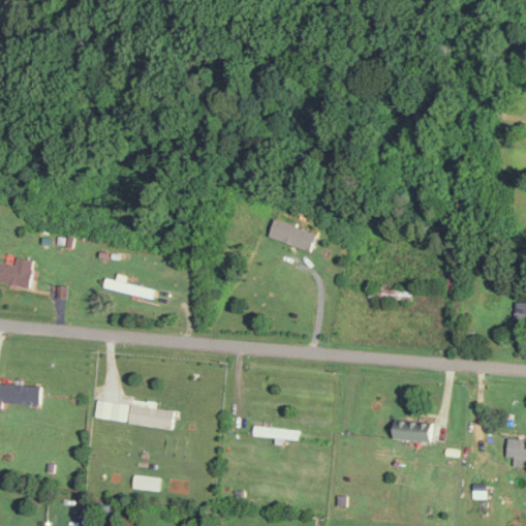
[(270,238),(311,252),(317,235),(276,219),(270,238)]
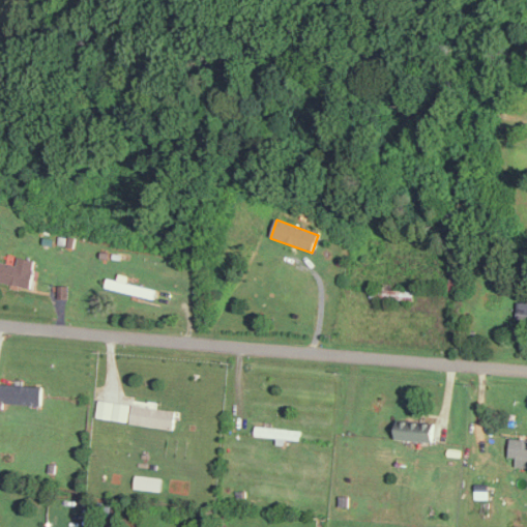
[(0,284),(33,288),(36,261),(18,259),(17,265),(0,263),(0,284)]
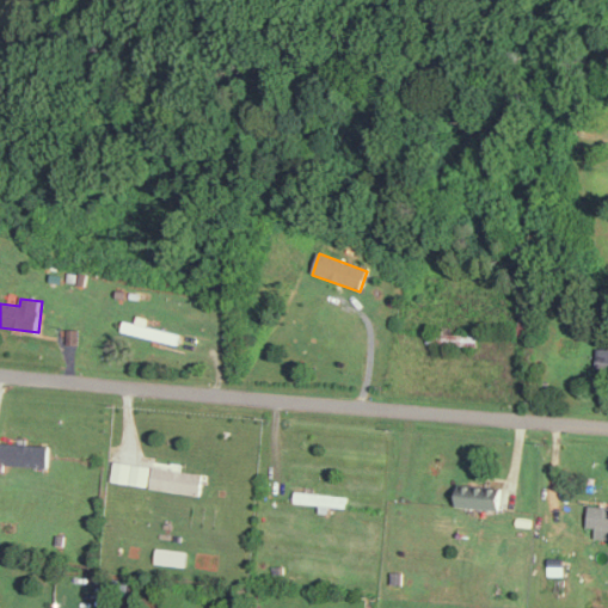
[(178,335),(143,329),(146,319),(134,317),(133,325),(120,323),(117,335),(176,345),(178,335)]
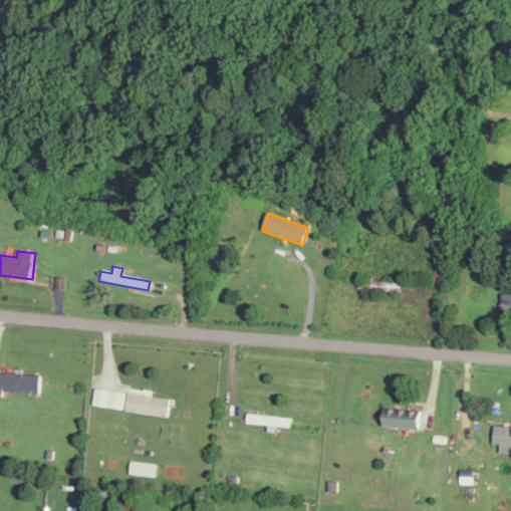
[(499,310),(510,310),(510,293),(500,293),(499,310)]
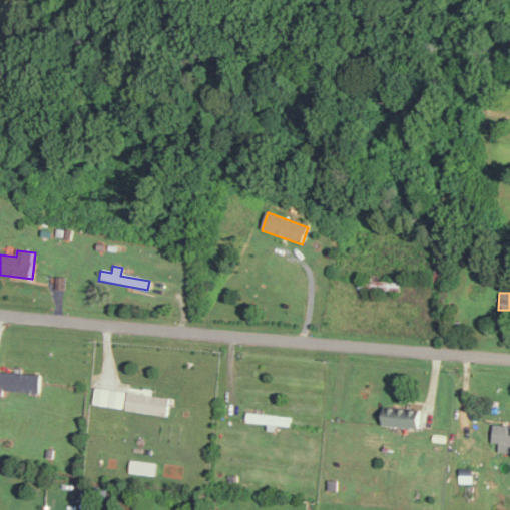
[(0,391),(41,393),(41,376),(0,373),(0,391)]
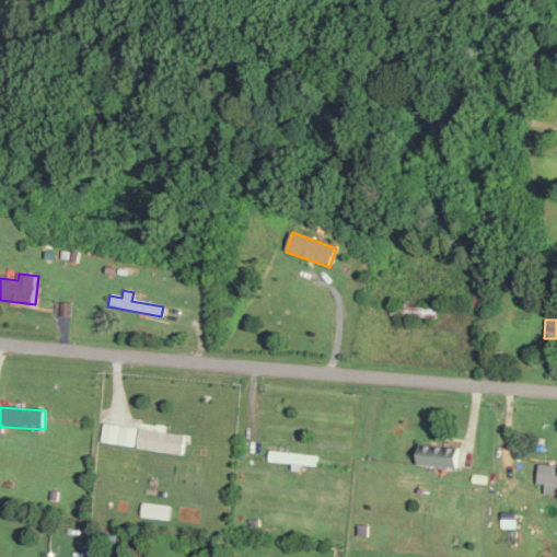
[(101,442),(134,448),(137,429),(104,424),(101,442)]
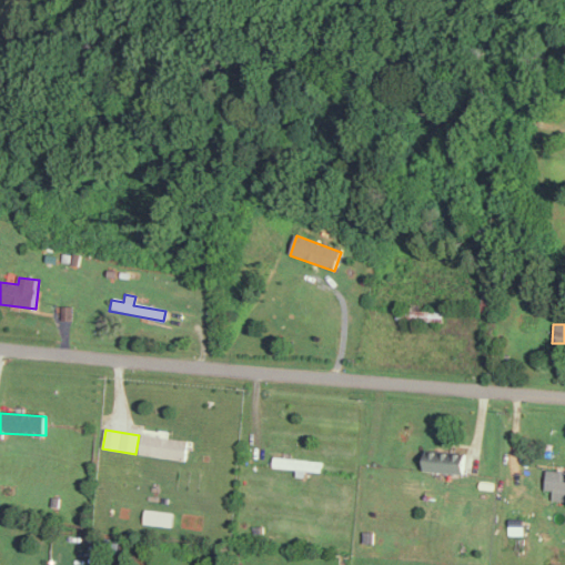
[(187,463),(190,443),(142,435),(139,455),(187,463)]
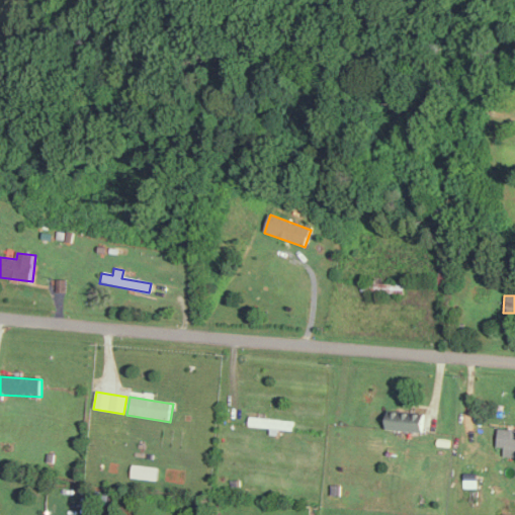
[(428,424),(422,423),(423,416),(387,410),(383,428),(426,435),(428,424)]
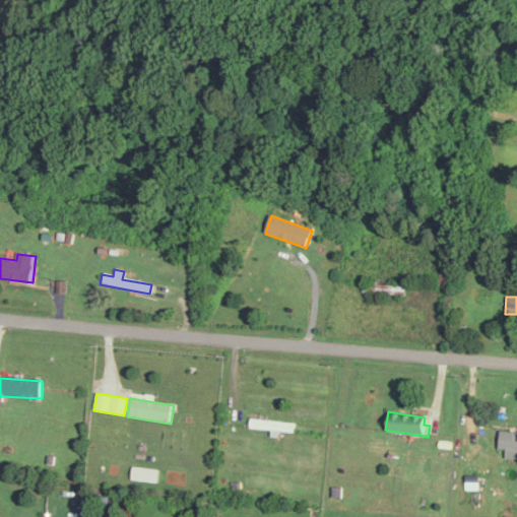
[(295,433),(295,423),(250,421),(250,430),(275,431),(274,432),(295,433)]
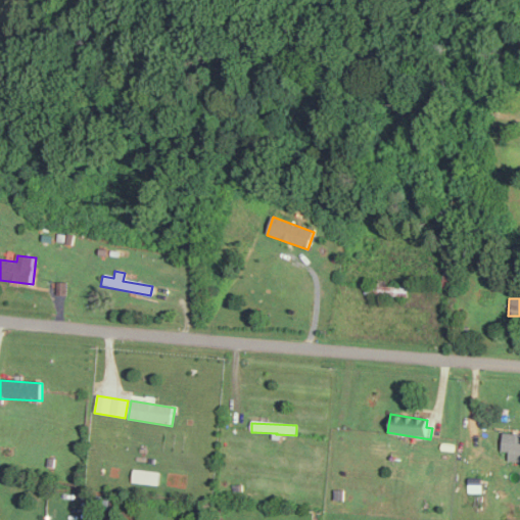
[(519,435),(502,433),(499,448),(508,451),(507,461),(519,463),(519,435)]
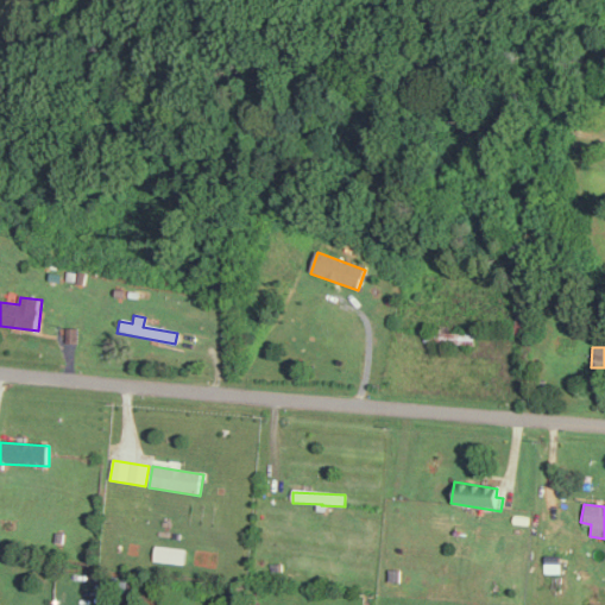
[(183,566),(186,550),(155,547),(152,562),(183,566)]
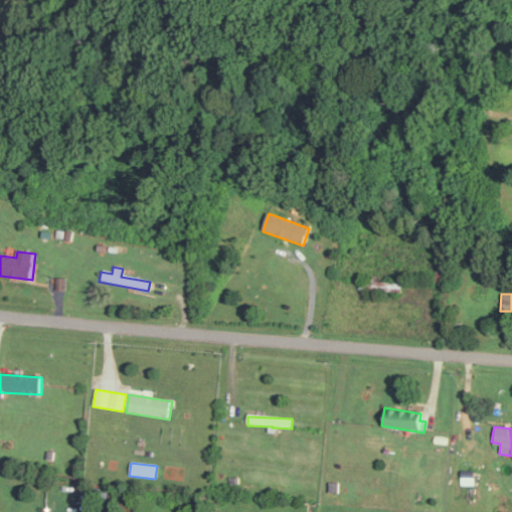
[(460,487),(474,487),(474,475),(460,475),(460,487)]
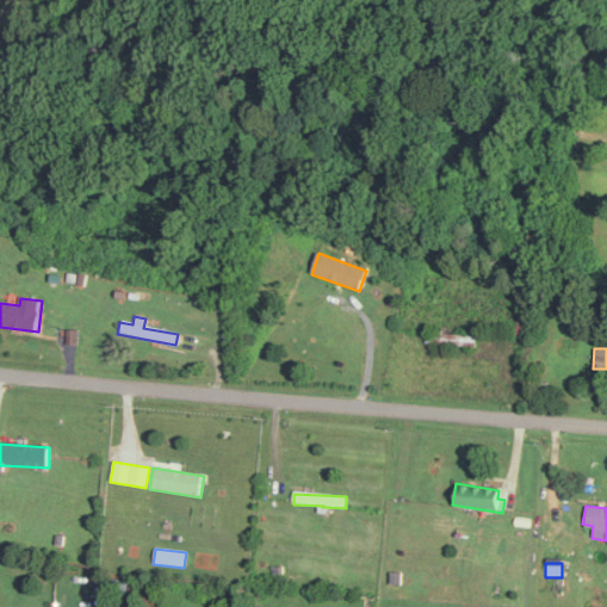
All buildings are outlined.
